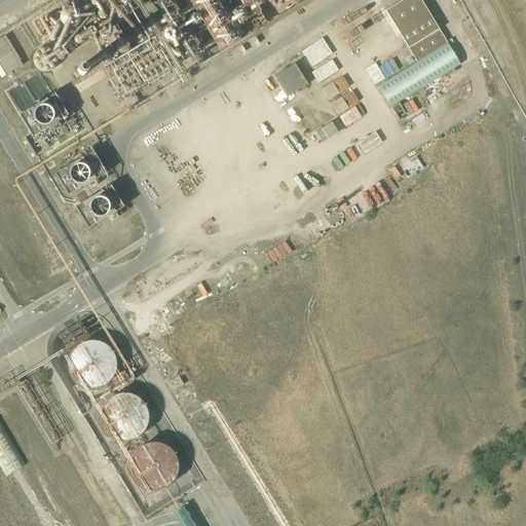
[(460,65),(447,43),(440,31),(421,0),(405,0),(386,11),(410,49),(417,62),(377,86),(390,108),(460,65)]
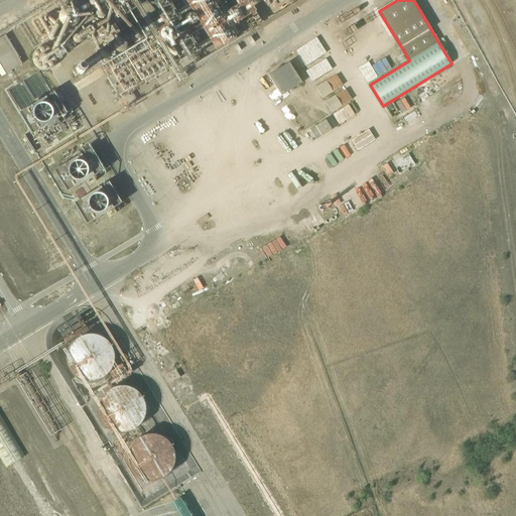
[(23,66),(5,36),(0,39),(0,62),(7,75),(23,66)]
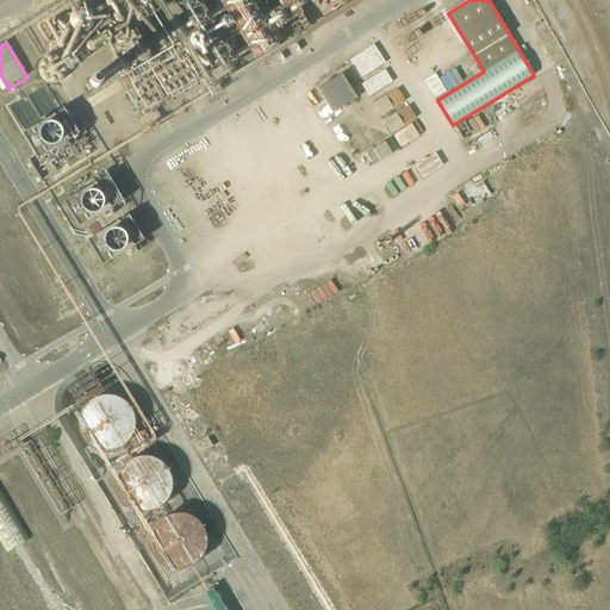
[(68,47),(39,61),(45,73),(74,58),(68,47)]
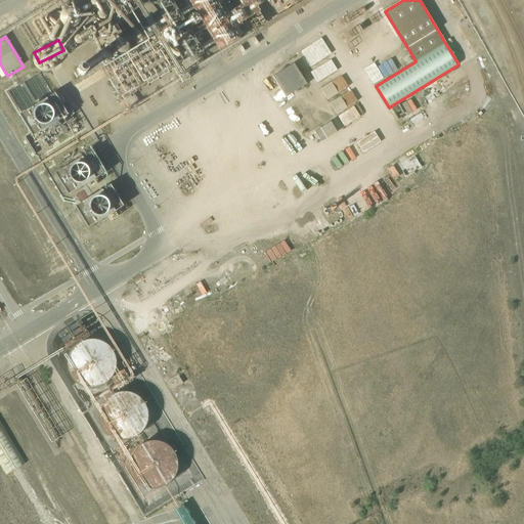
[(321,45),(301,58),(308,69),(329,55),(321,45)]
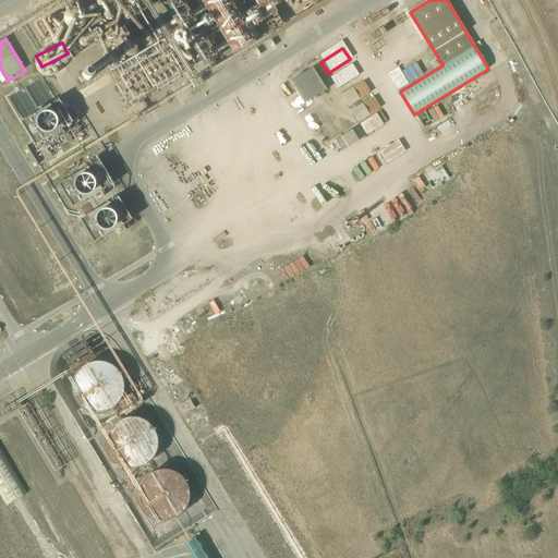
[(74,73),(81,82),(109,62),(102,52),(74,73)]
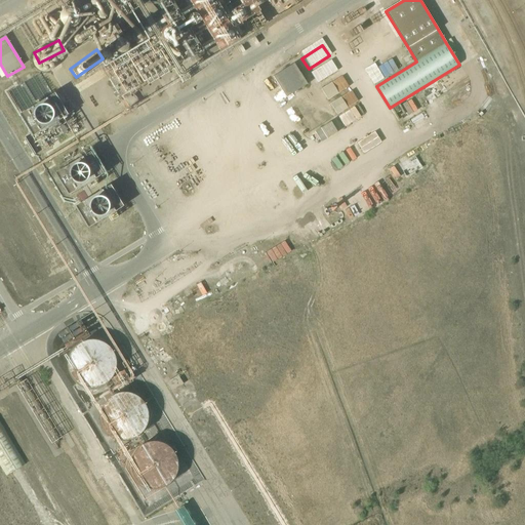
[(331,59),(311,74),(318,83),(338,70),(331,59)]
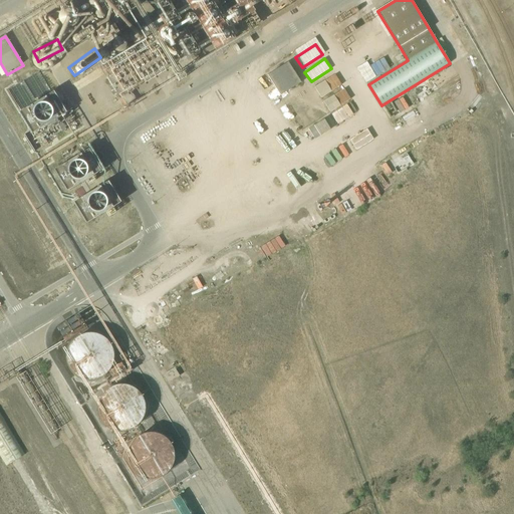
[(267,75),(286,105),(306,92),(287,62),(267,75)]
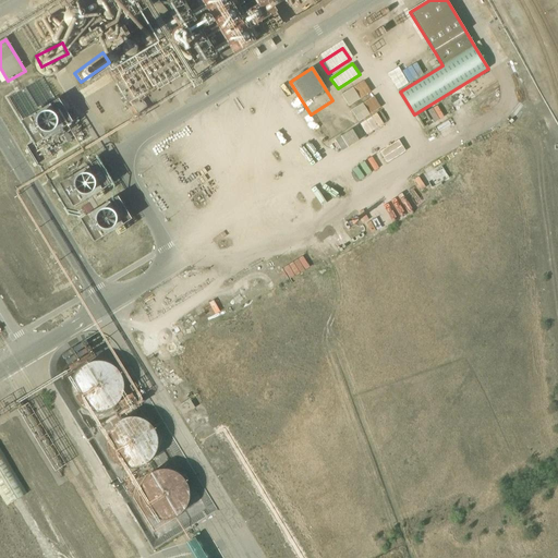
[(9,93),(37,142),(71,122),(43,73),(9,93)]
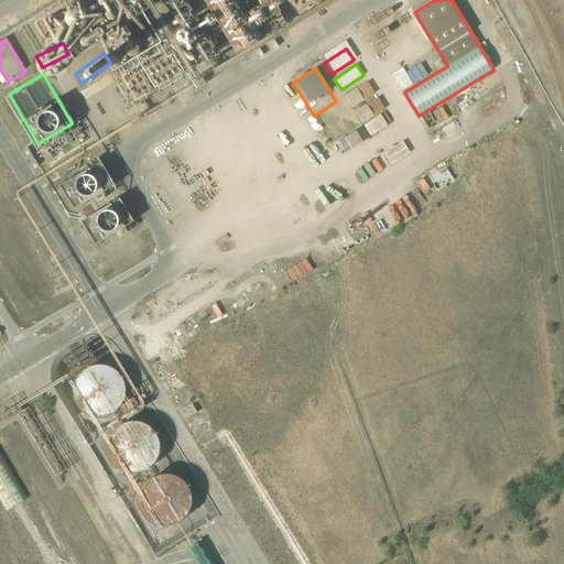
[(367,82),(345,96),(351,107),(375,93),(367,82)]
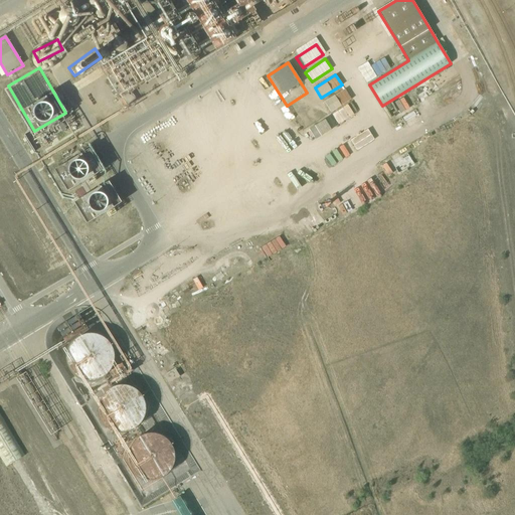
[(344,90),(324,102),(331,112),(351,100),(344,90)]
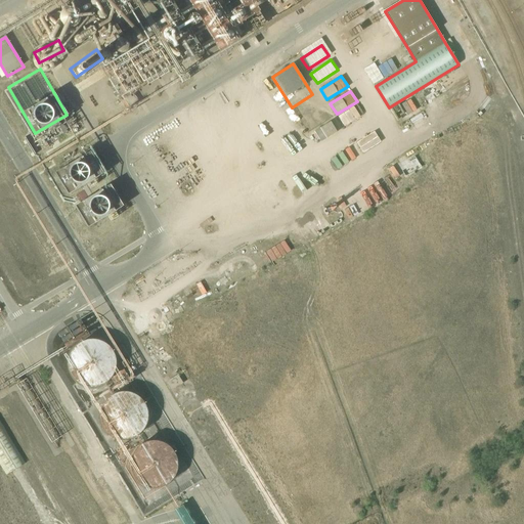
[(374,130),(356,142),(364,153),(382,141),(374,130)]
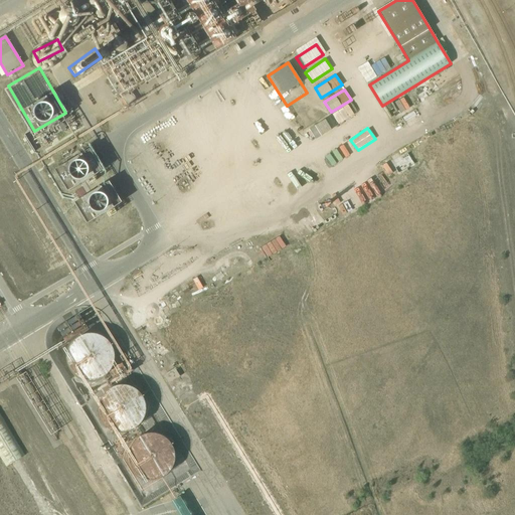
[(87,149),(53,169),(66,190),(100,169),(87,149)]
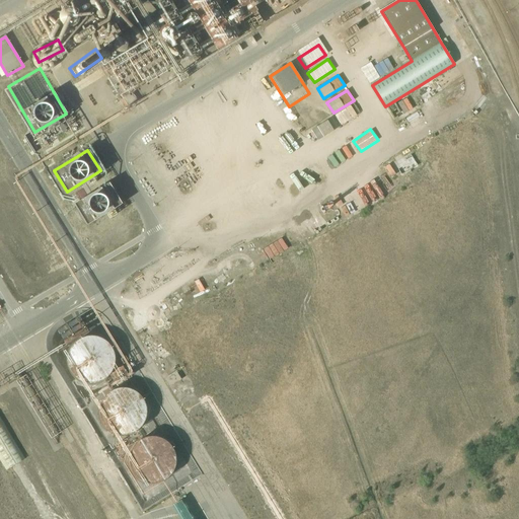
[(78,317),(56,330),(65,345),(87,331),(78,317)]
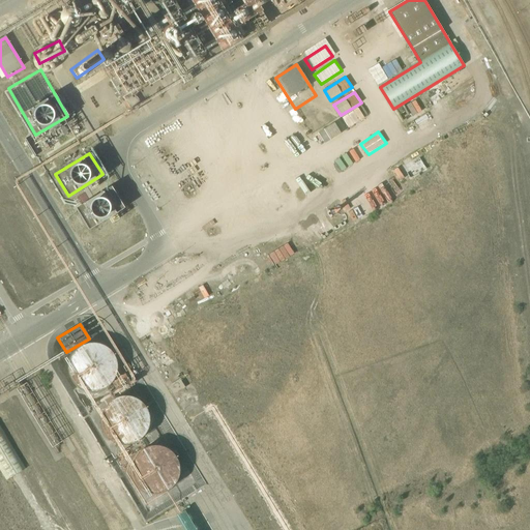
[(115,367),(115,363),(114,358),(111,354),(109,352),(105,349),(101,347),(98,346),(93,346),(88,346),(85,347),(82,349),(78,352),(75,355),(72,359),(71,363),(71,367),(71,373),(72,376),(75,379),(78,383),(80,385),(84,387),(89,389),(92,389),(97,389),(101,388),(106,386),(109,383),(111,381),(113,377),(115,373),(115,367)]
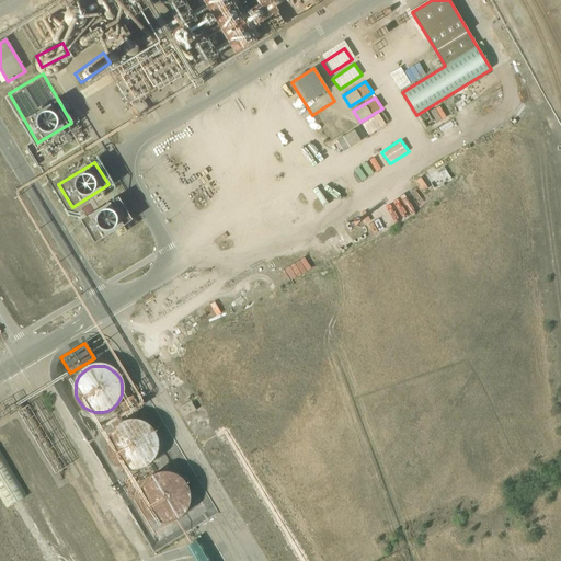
[(195,410),(190,401),(176,409),(183,419),(195,410)]
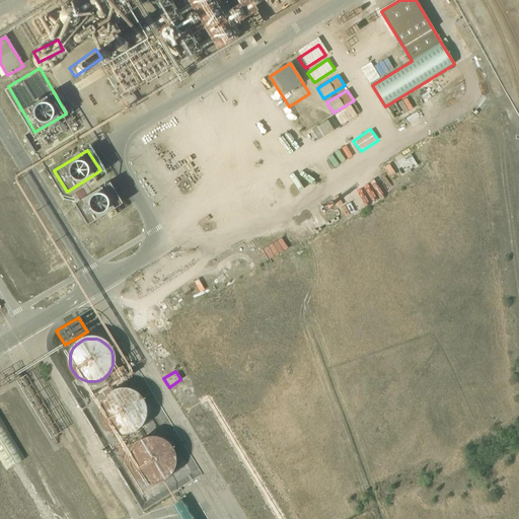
[(17,385),(51,439),(59,435),(26,379),(17,385)]
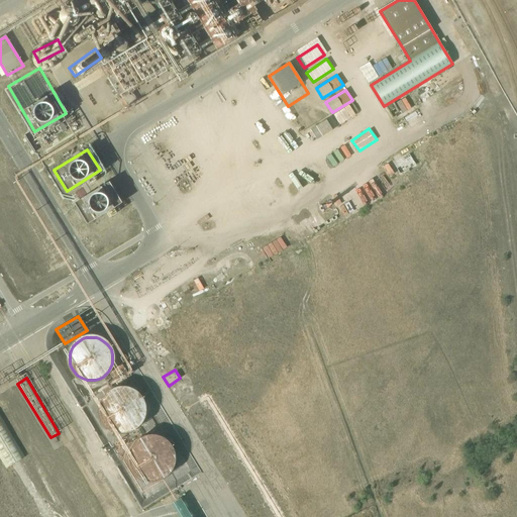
[(143,410),(142,405),(141,401),(139,398),(136,395),(133,392),(129,390),(126,389),(121,389),(117,389),(112,391),(109,393),(106,396),(103,400),(101,403),(100,407),(100,411),(101,415),(102,418),(104,422),(107,425),(110,428),(113,430),(116,431),(122,431),(127,431),(130,430),(133,428),(137,425),(139,422),(141,418),(142,415),(143,410)]
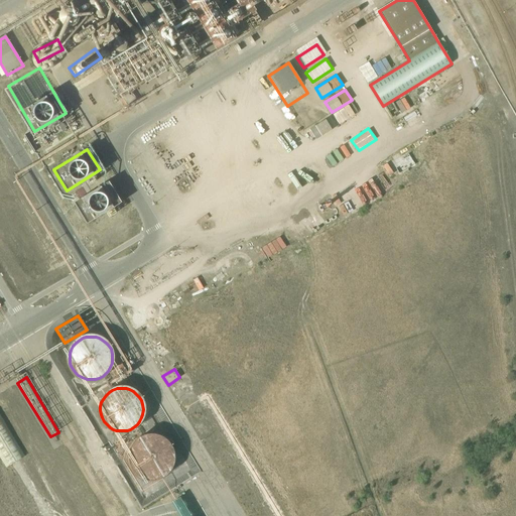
[(0,414),(0,456),(7,467),(15,462),(25,456),(0,414)]
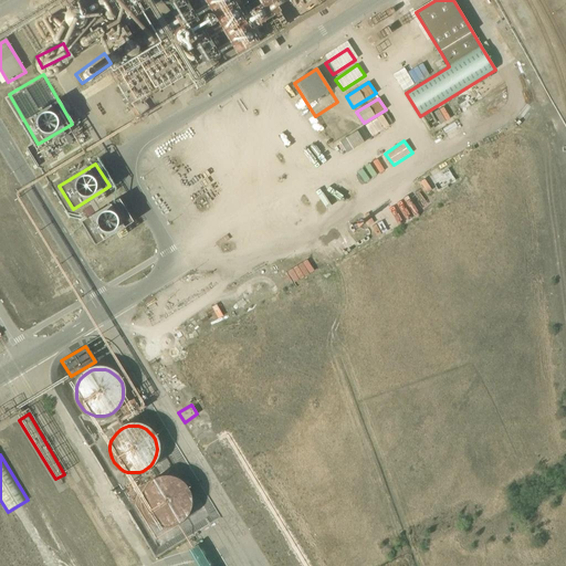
[(189,503),(189,502),(189,498),(188,493),(186,490),(182,485),(179,482),(175,480),(169,479),(166,479),(161,479),(157,480),(153,482),(149,484),(146,489),(143,493),(142,498),(142,502),(142,507),(143,512),(145,515),(148,520),(152,522),(155,524),(160,526),(165,526),(168,526),(174,525),(178,523),(181,521),(185,516),(187,513),(189,507),(189,503)]
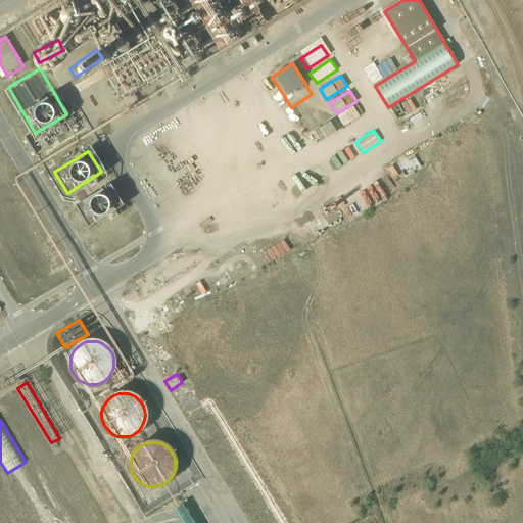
[(192,522),(181,505),(171,511),(178,522),(192,522)]
